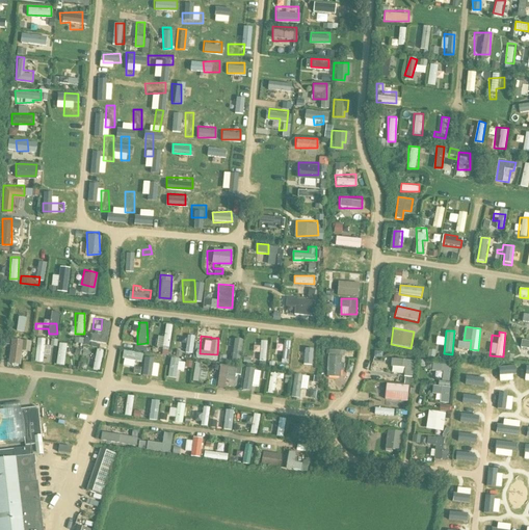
[(233,337),(233,359),(241,359),(241,336),(233,337)]
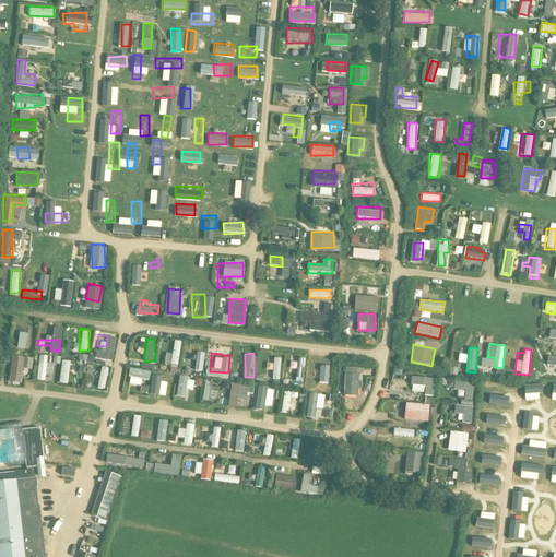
[(11,354),(11,378),(24,378),(24,354),(11,354)]
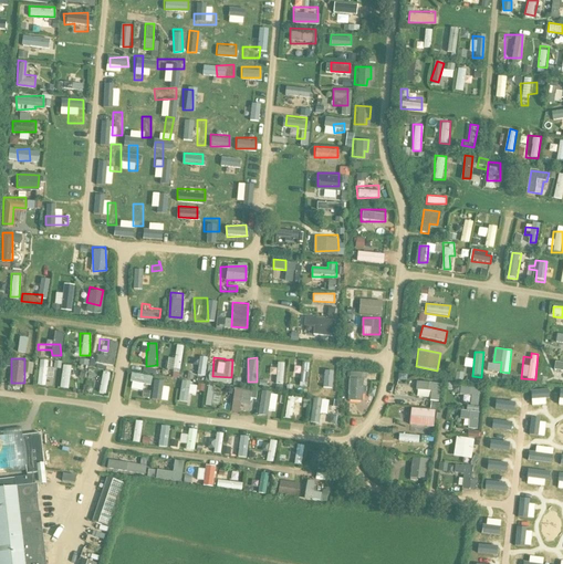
[(38,361),(38,382),(47,382),(47,359),(38,361)]
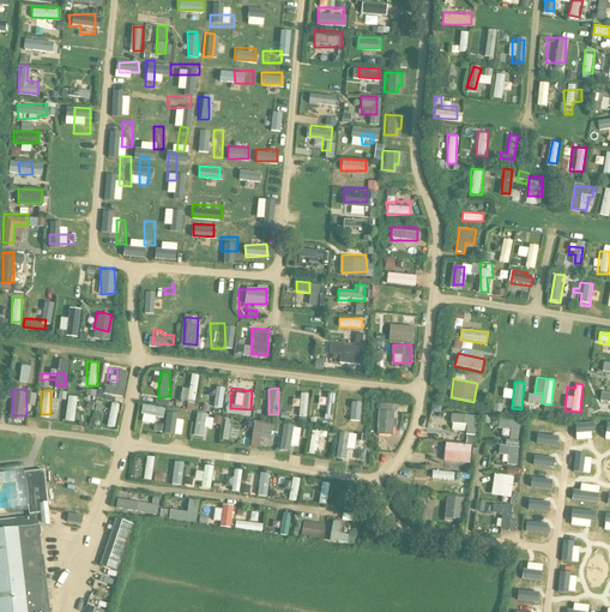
[(299,411),(307,412),(309,391),(300,390),(299,411)]
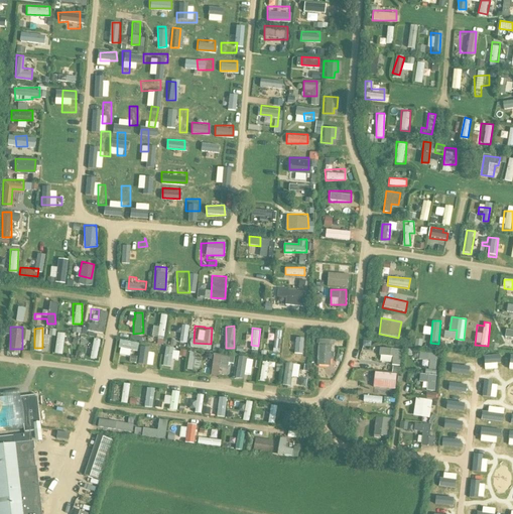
[(56,354),(65,353),(65,331),(55,331),(56,354)]
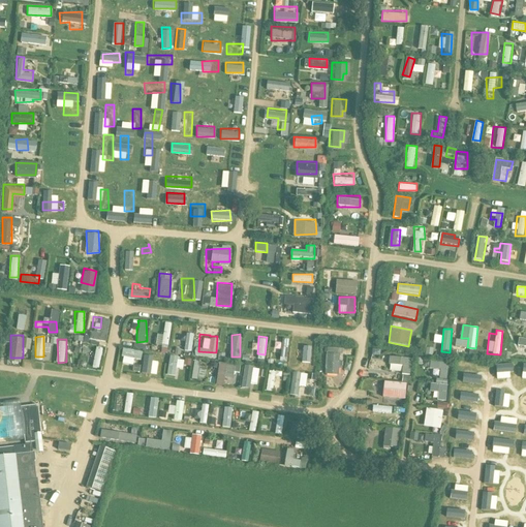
[(310,365),(310,342),(297,342),(296,365),(310,365)]
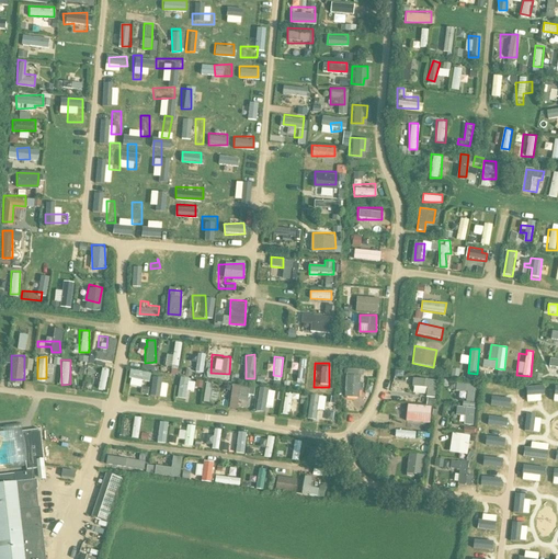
[(128,377),(151,379),(150,395),(159,395),(160,384),(177,385),(178,372),(129,368),(128,377)]
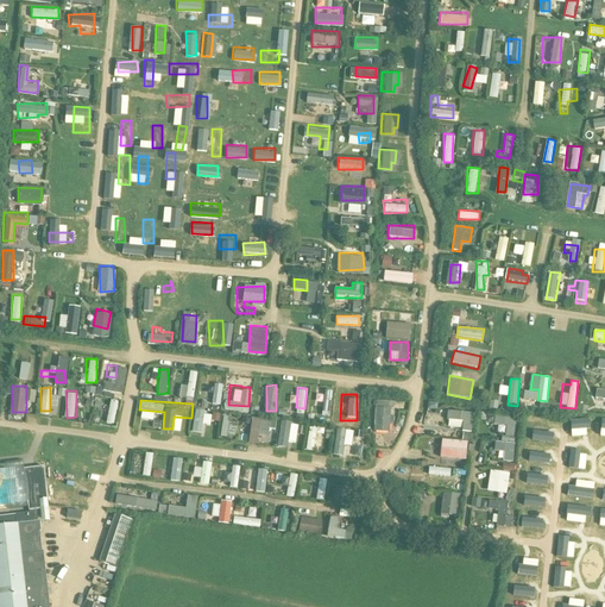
[(375,400),(375,430),(390,430),(390,400),(375,400)]
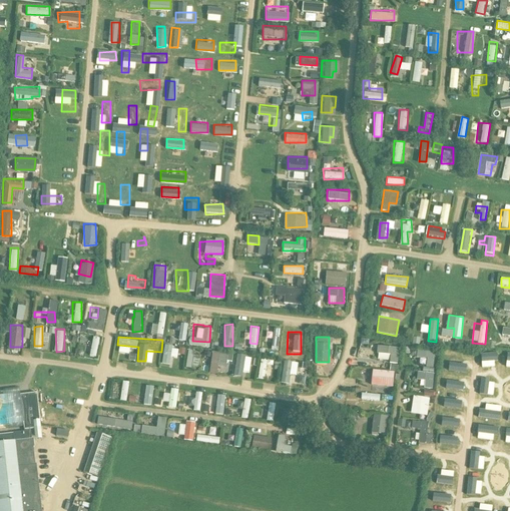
[(385,362),(397,362),(398,345),(376,344),(376,354),(386,354),(385,362)]
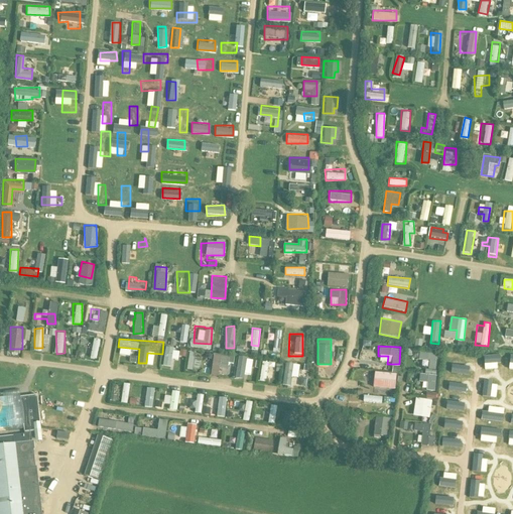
[(428,361),(428,367),(435,367),(435,352),(419,352),(419,361),(428,361)]
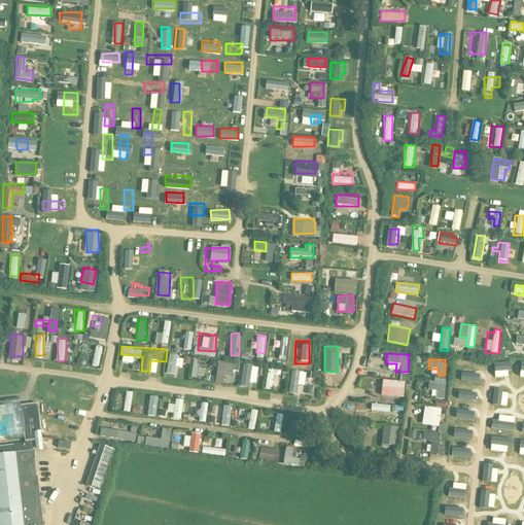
[(215,381),(223,381),(223,372),(232,372),(232,360),(215,360),(215,381)]
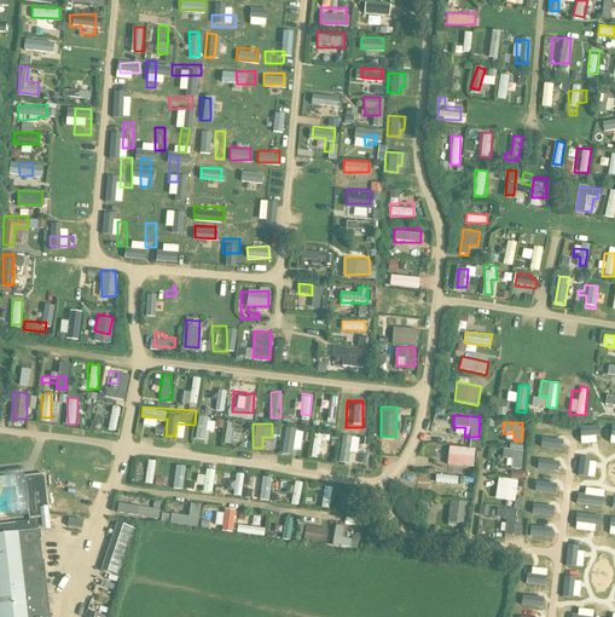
[(294,427),(280,427),(280,450),(294,450),(294,427)]
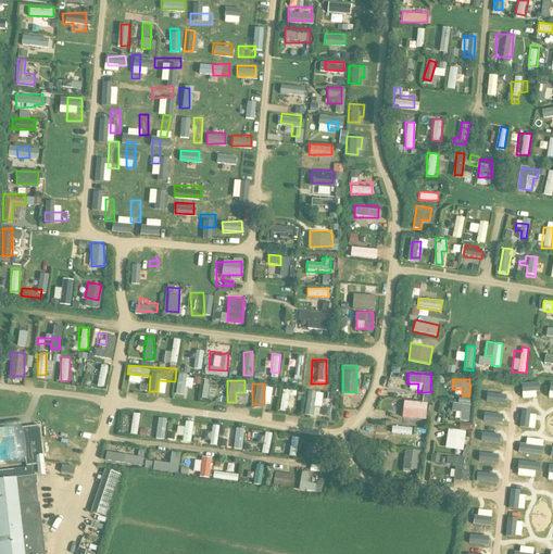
[(287,393),(296,393),(296,387),(280,387),(281,408),(287,408),(287,393)]
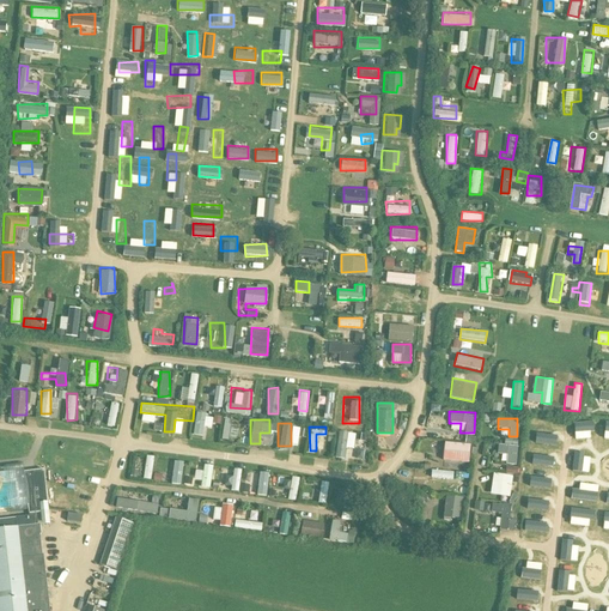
[(530,447),(554,447),(554,434),(531,434),(530,447)]
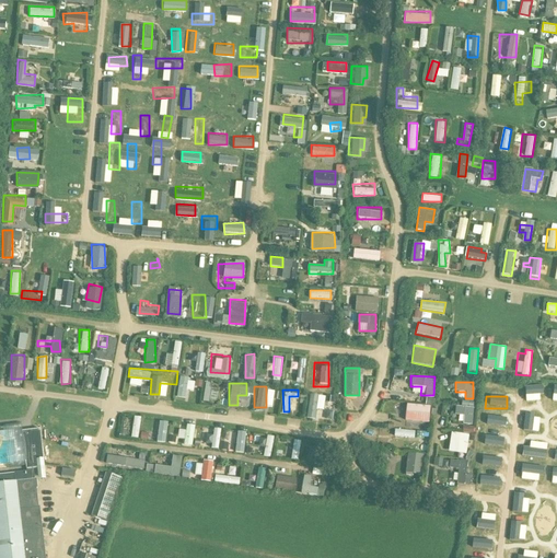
[(405,419),(428,419),(428,402),(405,402),(405,419)]
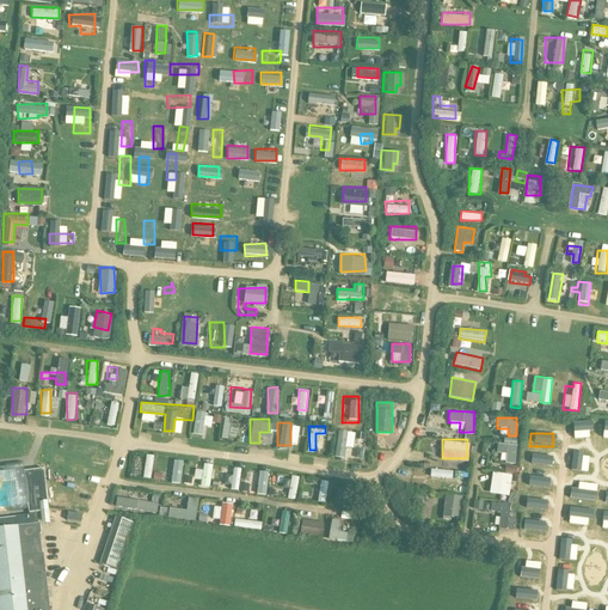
[(67,441),(65,463),(72,464),(75,443),(67,441)]
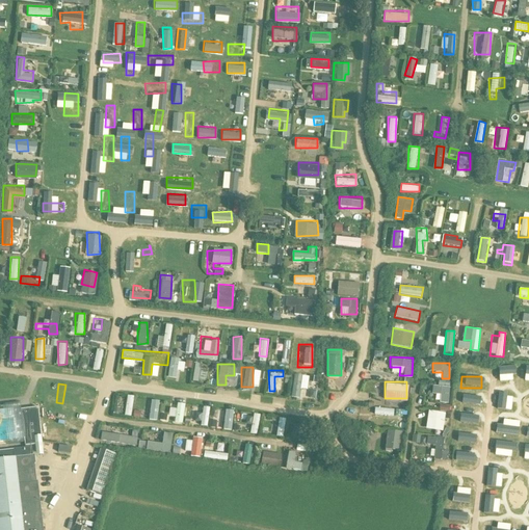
[(514,394),(514,386),(495,383),(494,392),(514,394)]
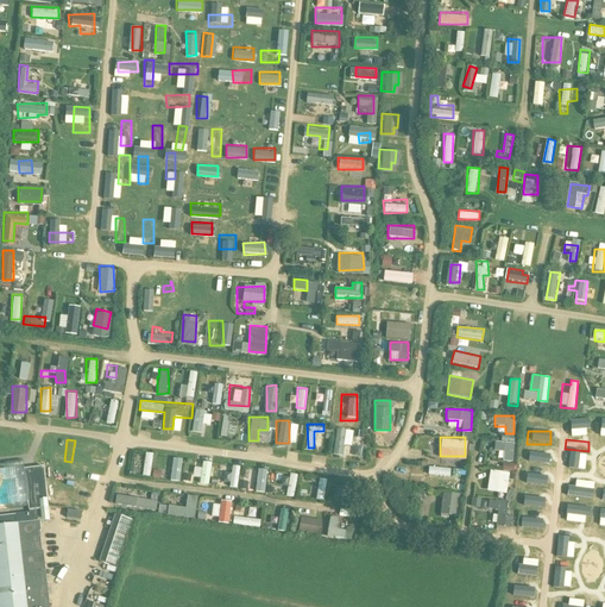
[(503,461),(514,461),(512,440),(495,440),(495,451),(503,451),(503,461)]
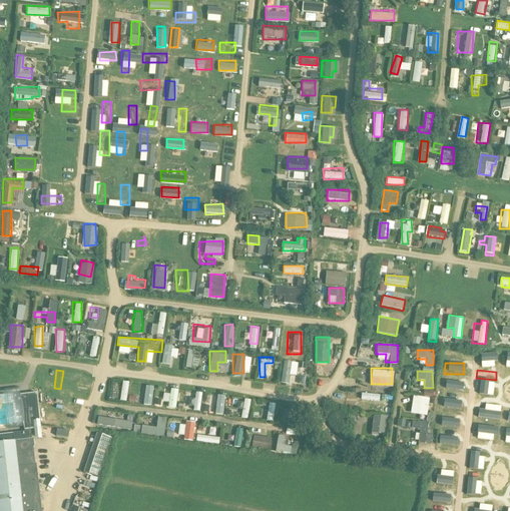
[(119,380),(119,400),(128,400),(128,380),(119,380)]
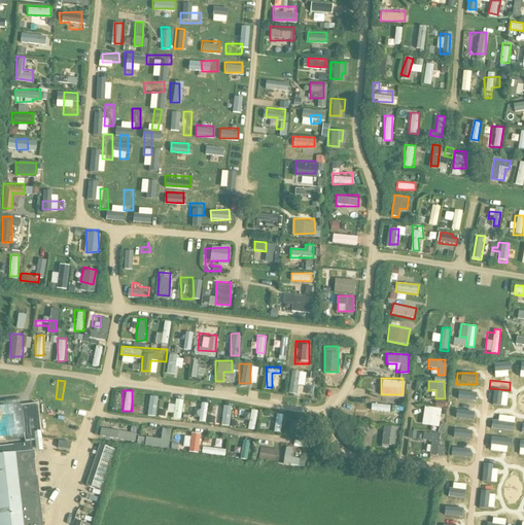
[(67,395),(66,405),(85,405),(85,396),(67,395)]
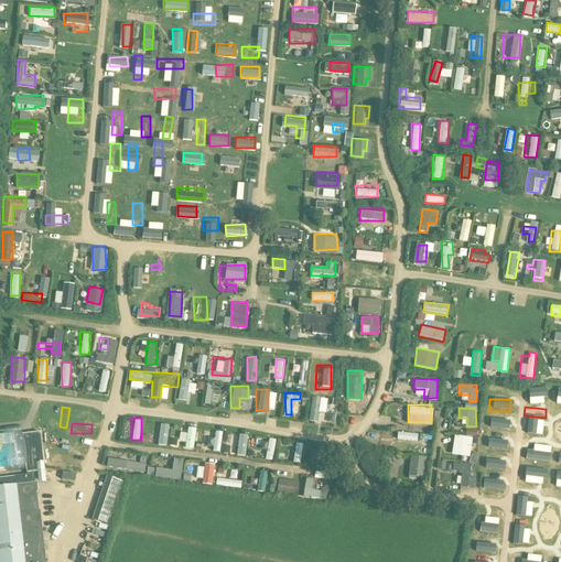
[(41,468),(36,431),(19,432),(18,424),(0,425),(0,469),(23,466),(23,471),(41,468)]
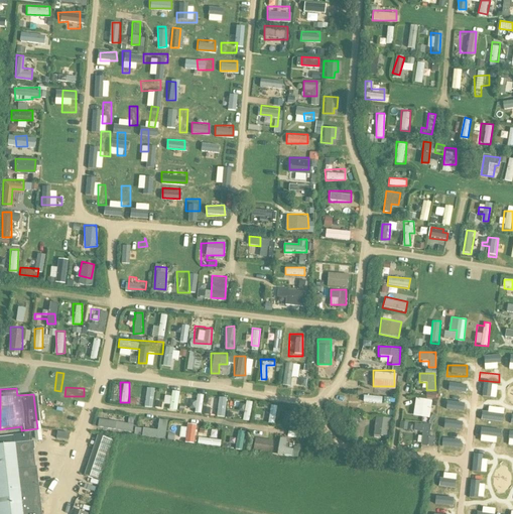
[(373,410),(392,411),(393,391),(378,391),(378,398),(373,398),(373,410)]
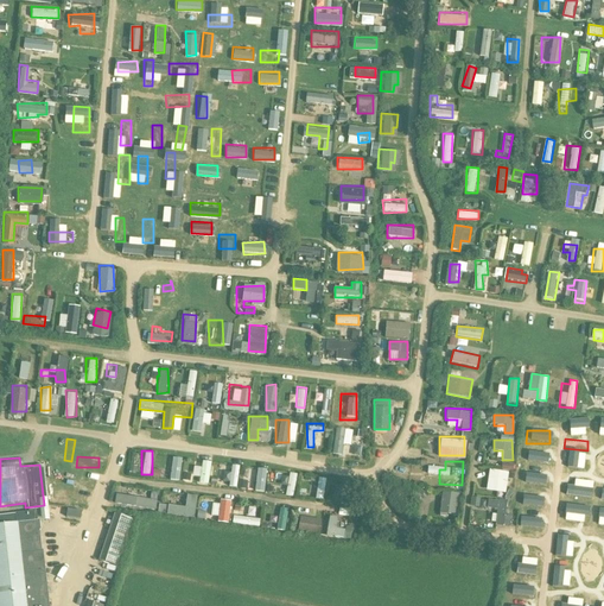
[(568,496),(595,500),(597,486),(586,484),(590,469),(582,468),(582,464),(572,462),(568,481),(571,481),(568,496)]
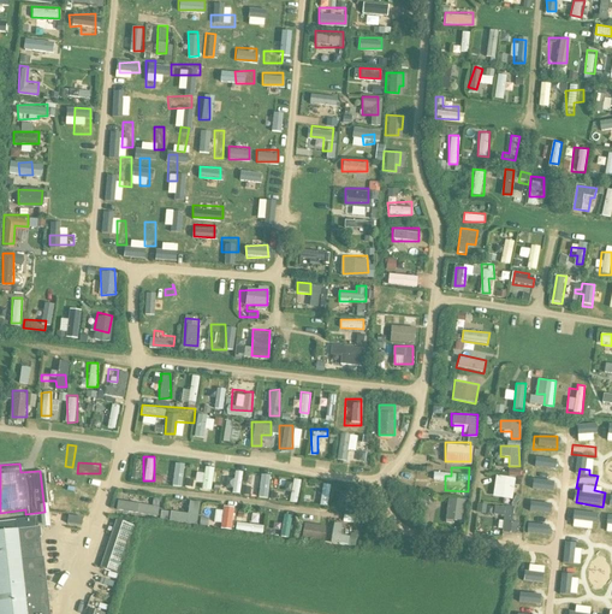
[(242,491),(243,470),(233,470),(232,491),(242,491)]
